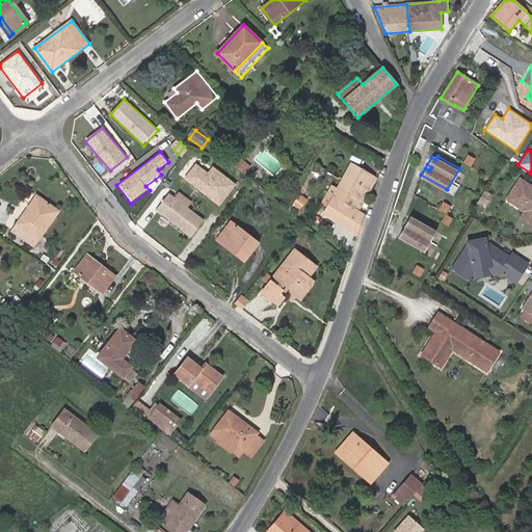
[(238,169),(243,162),(237,157),(232,163),(238,169)]
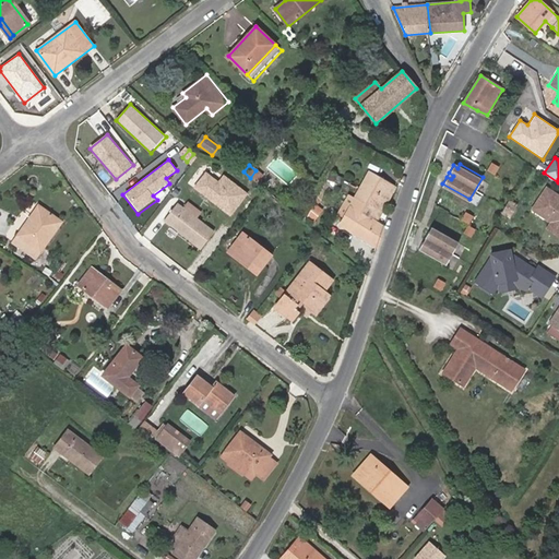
[(206,170),(192,187),(230,216),(248,192),(223,174),(218,180),(206,170)]
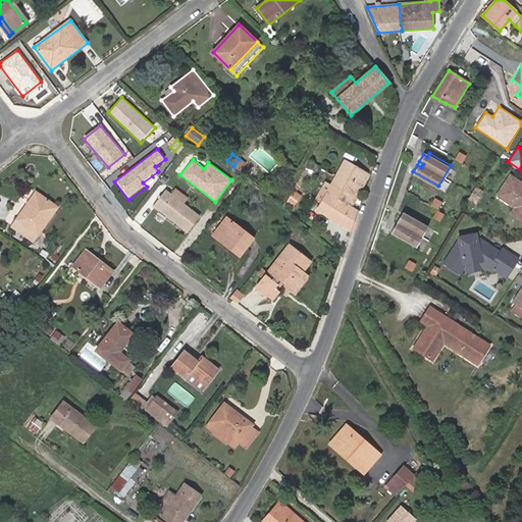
[(245,164),(239,159),(233,166),(240,170),(245,164)]
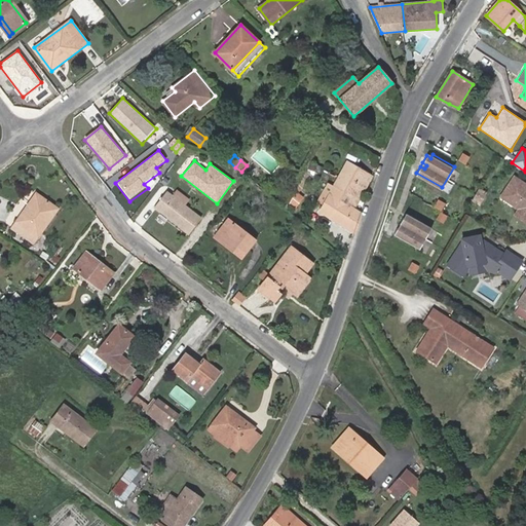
[(324,176),(327,170),(311,160),(308,166),(324,176)]
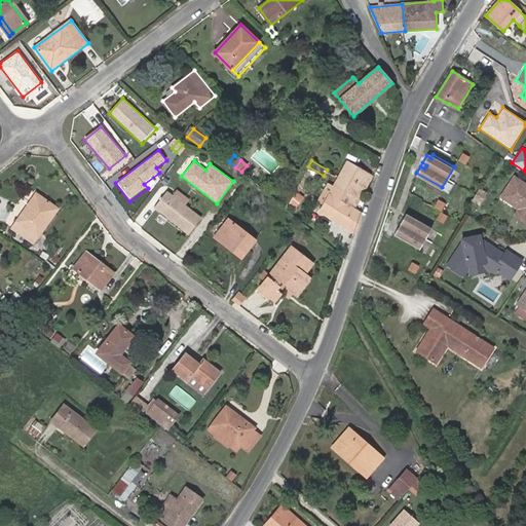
[(341,201),(353,210),(371,177),(347,162),(335,186),(345,192),(341,201)]
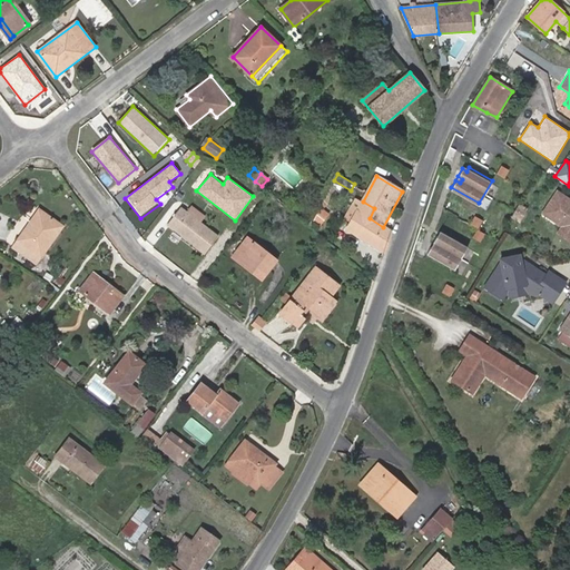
[(253,185),(248,189),(254,194),(257,188),(253,185)]
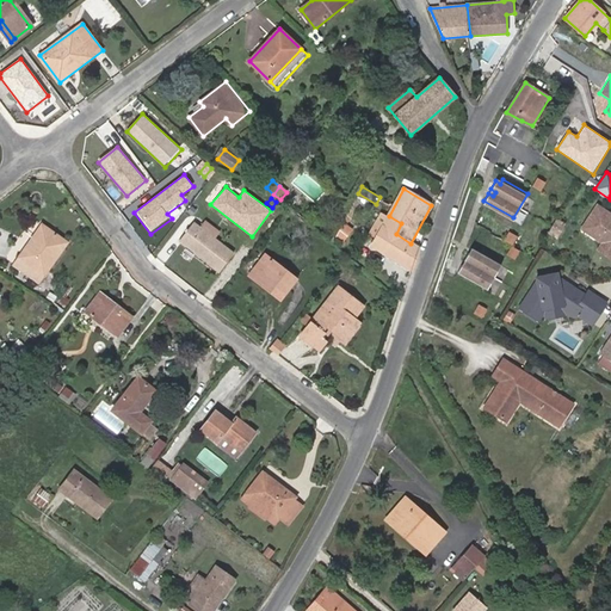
[(610,214),(598,205),(582,228),(604,242),(610,246),(610,214)]
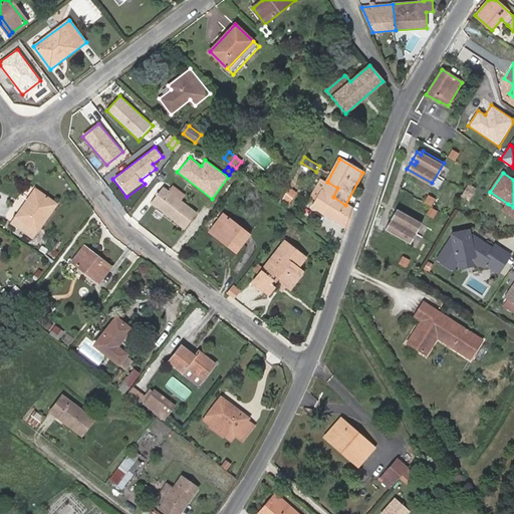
[(319,179),(310,196),(317,200),(326,183),(319,179)]
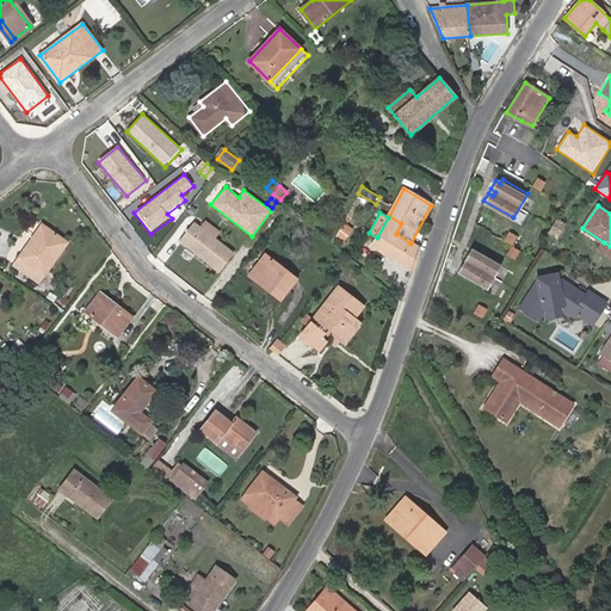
[(388,217),(377,238),(372,246),(412,270),(419,248),(411,244),(396,234),(401,223),(389,216),(388,217)]
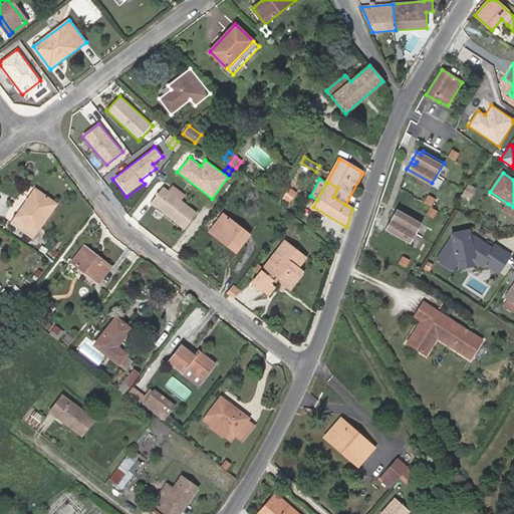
[(180,200),(184,195),(174,187),(169,192),(180,200)]
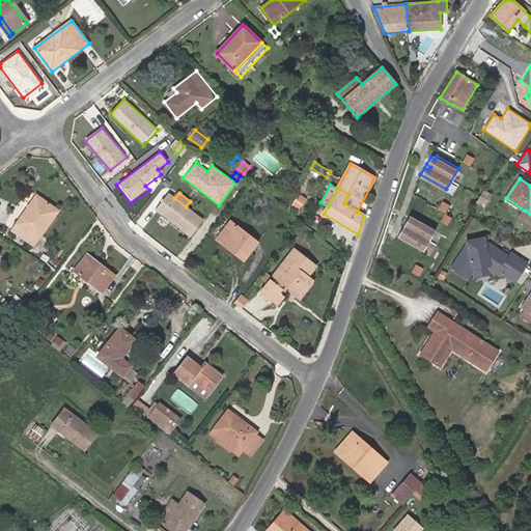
[(294,199),(290,204),(298,211),(306,200),(297,193),(294,199)]
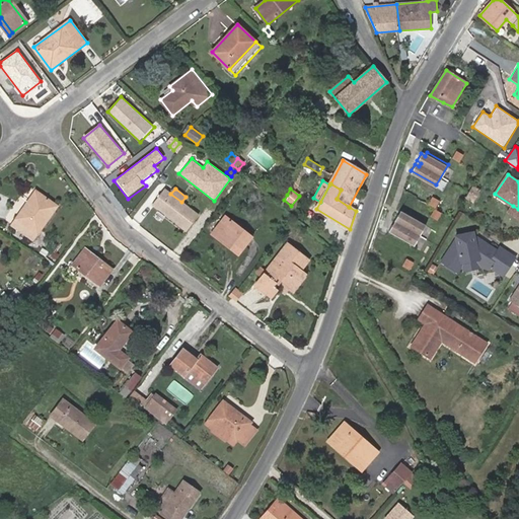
[(35,190),(15,219),(36,234),(58,206),(35,190)]
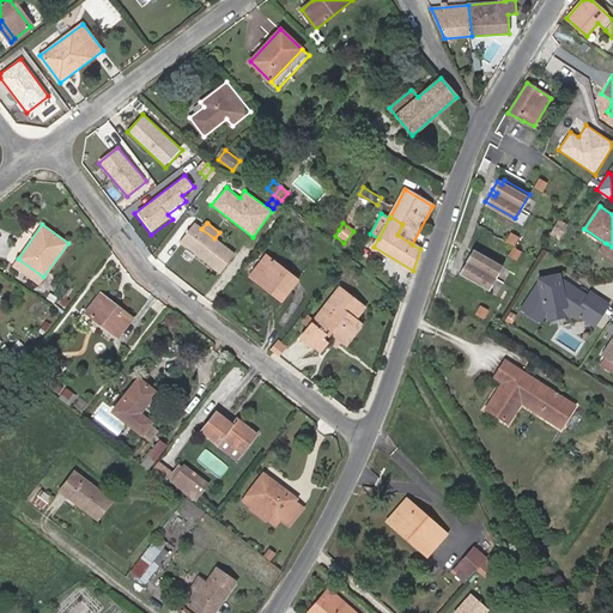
[(214,238),(201,229),(195,224),(181,242),(219,272),(234,254),(214,238)]
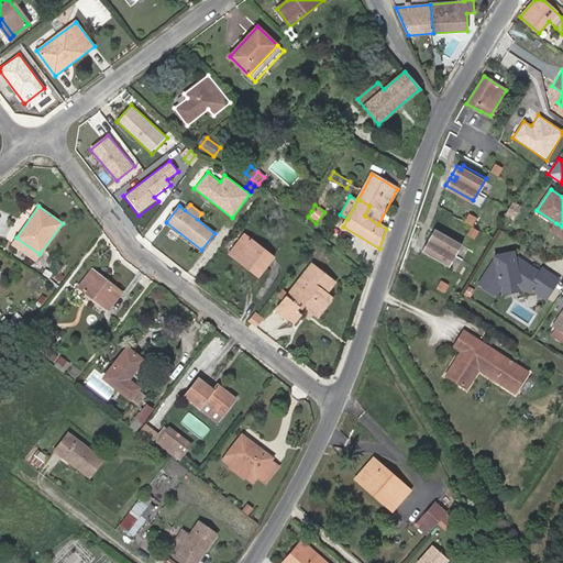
[(562,227),(556,223),(552,230),(562,236),(562,227)]
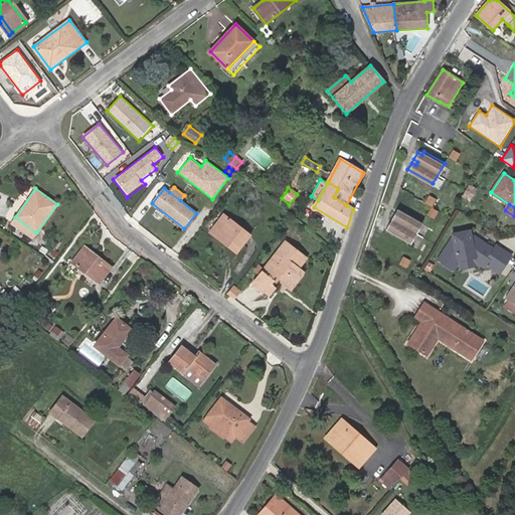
[(422,221),(402,209),(400,212),(396,210),(392,217),(396,219),(394,223),(390,220),(386,227),(411,241),(422,221)]
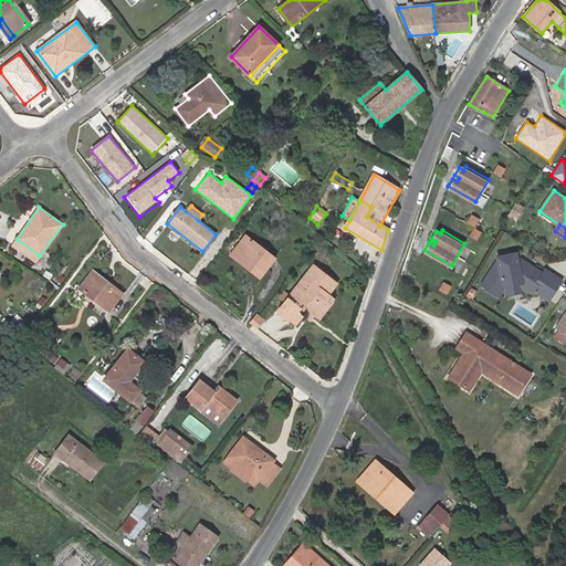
[(236,250),(253,264),(249,269),(260,278),(274,259),(245,237),(236,250)]
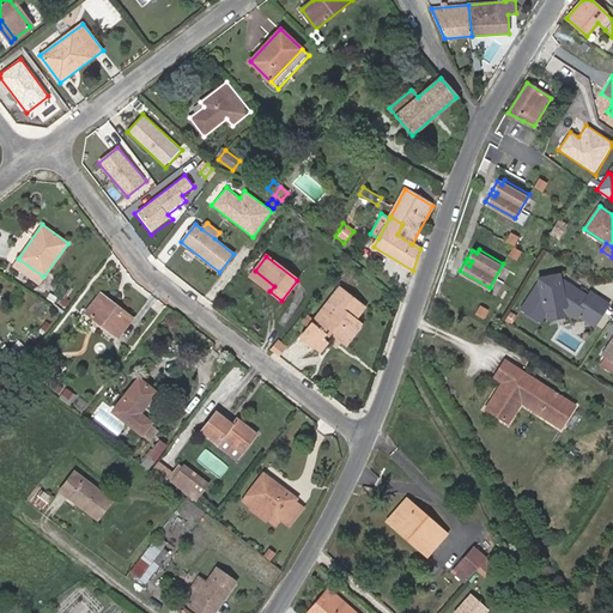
[(43,277),(18,259),(13,265),(38,284),(43,277)]
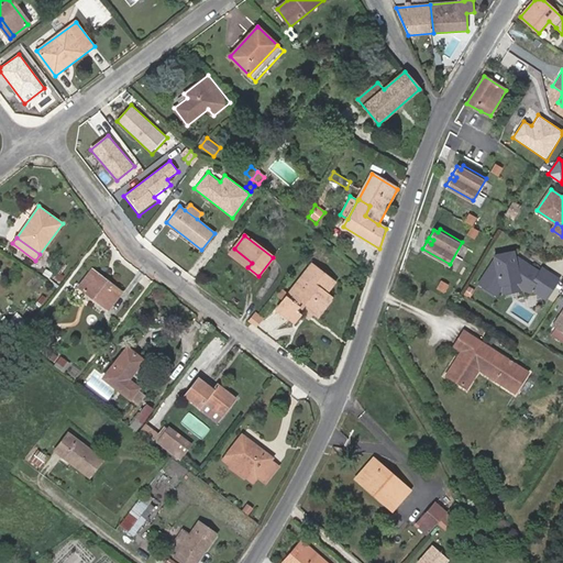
[(247,267),(252,263),(234,249),(230,253),(247,267)]
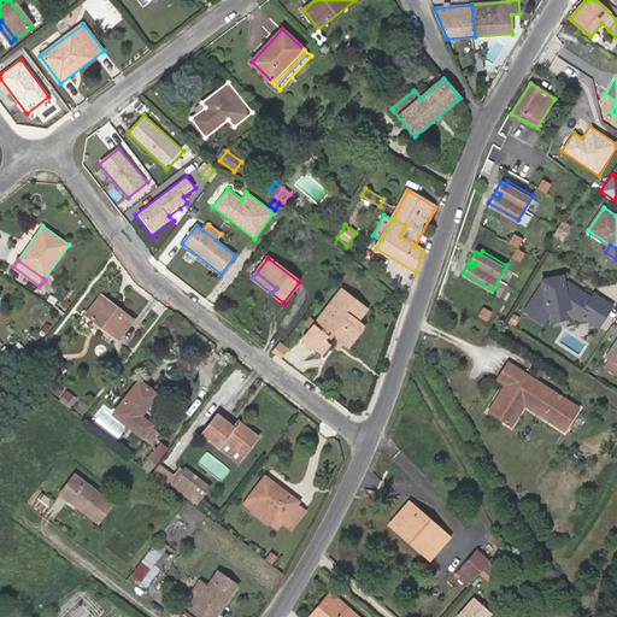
[(545,286),(528,311),(545,322),(552,310),(554,311),(566,309),(577,316),(582,315),(598,324),(611,305),(594,294),(592,299),(565,282),(564,276),(544,281),(545,286)]
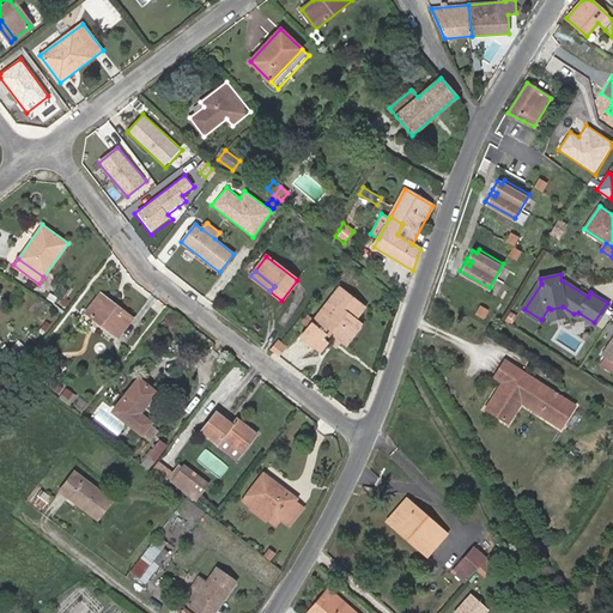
[(329,327),(335,333),(347,341),(360,325),(354,320),(364,308),(339,289),(302,337),(320,351),(327,343),(325,340),(328,335),(325,333),(329,327)]
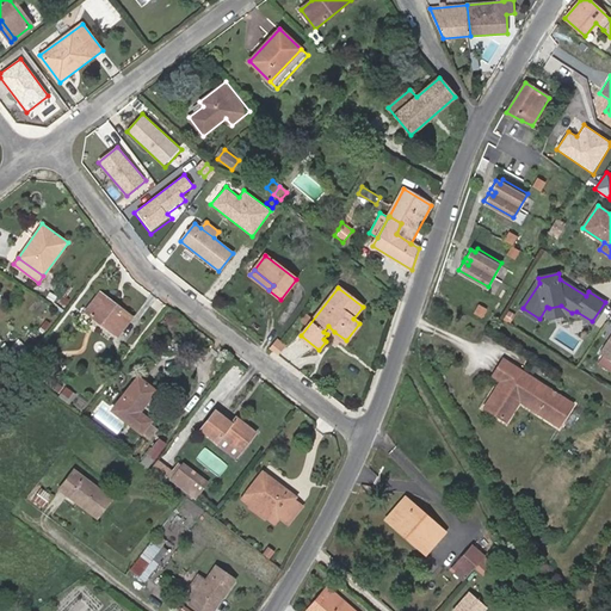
[(117,312),(119,308),(100,292),(97,296),(117,312)]
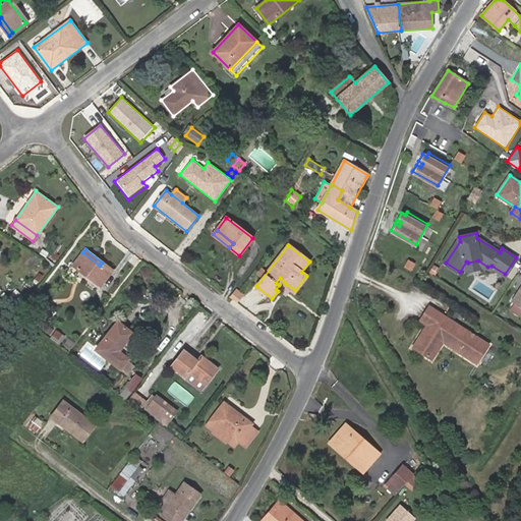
[(82,252),(73,266),(101,286),(113,271),(102,263),(100,266),(82,252)]
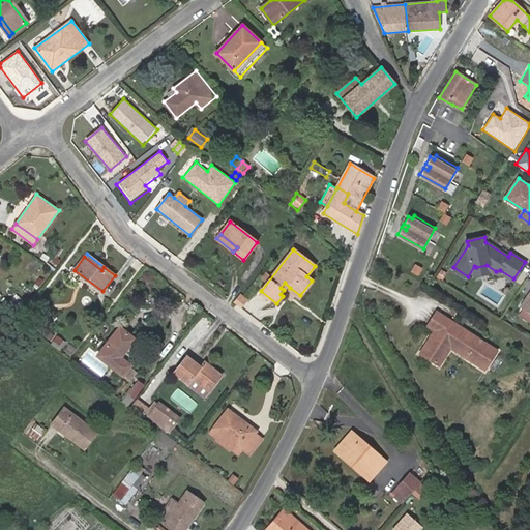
[(487,265),(476,267),(477,275),(488,272),(487,265)]
